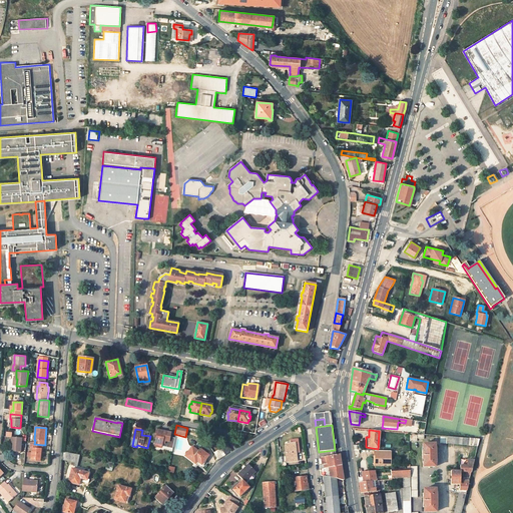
[(175,439),(169,438),(167,437),(168,433),(156,431),(154,439),(155,440),(154,446),(161,448),(161,447),(172,449),(175,439)]
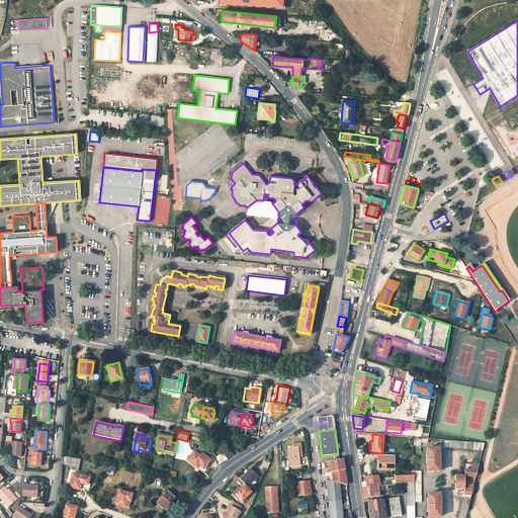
[(429,439),(428,439),(414,438),(414,446),(421,446),(421,443),(429,443),(429,439)]
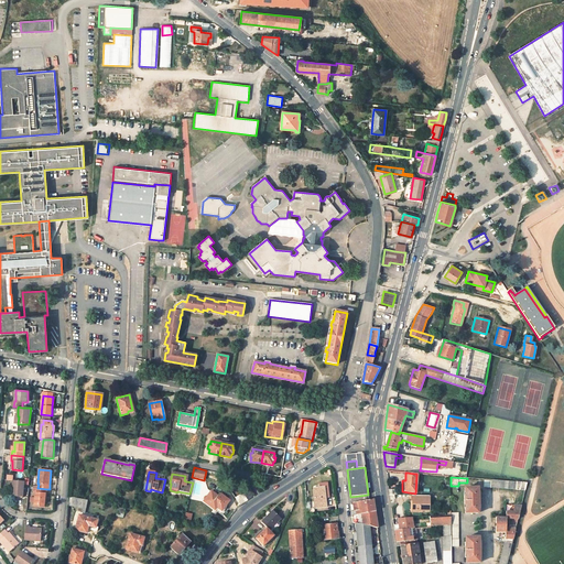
[(13,480),(12,490),(14,490),(14,496),(23,496),(24,480),(13,480)]
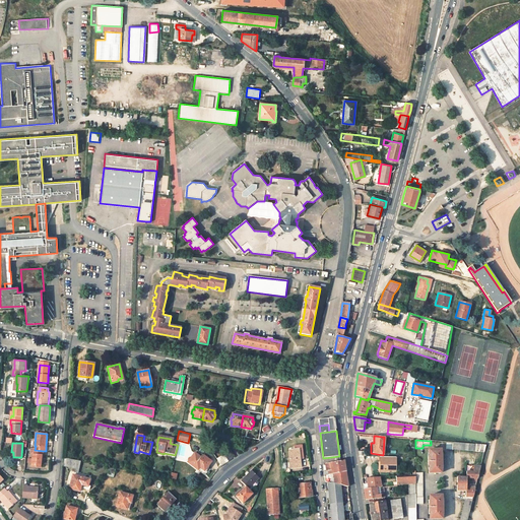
[(485,445),(454,443),(454,450),(483,452),(485,445)]
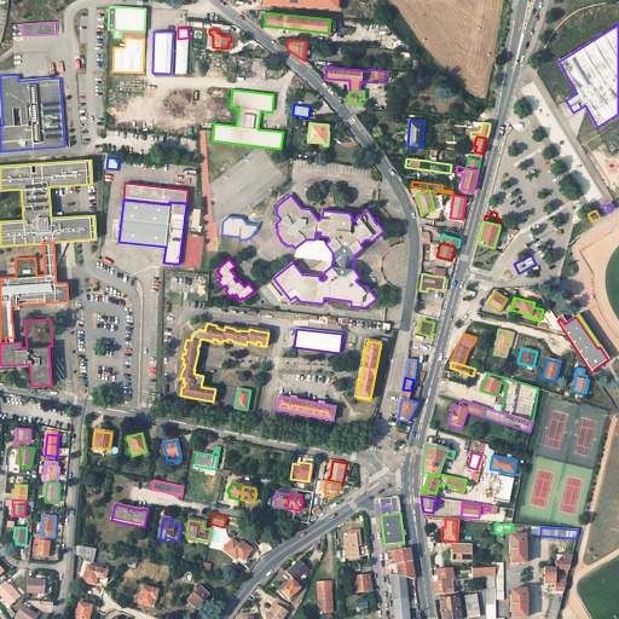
[(346,557),(357,556),(354,534),(343,536),(346,557)]
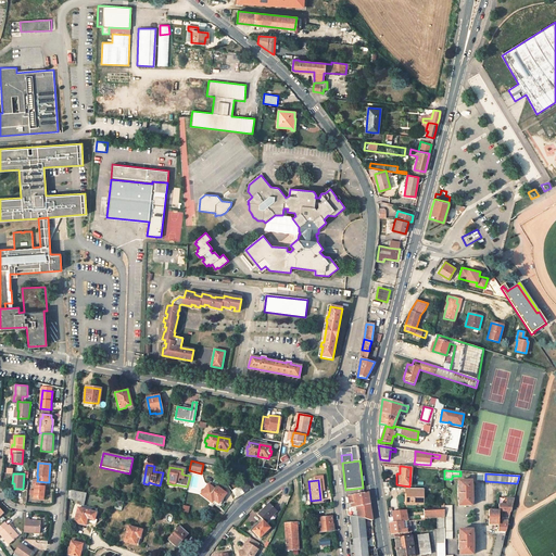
[(35,498),(39,498),(40,496),(45,496),(46,491),(46,487),(47,487),(47,482),(37,481),(35,481),(34,485),(35,485),(35,498)]
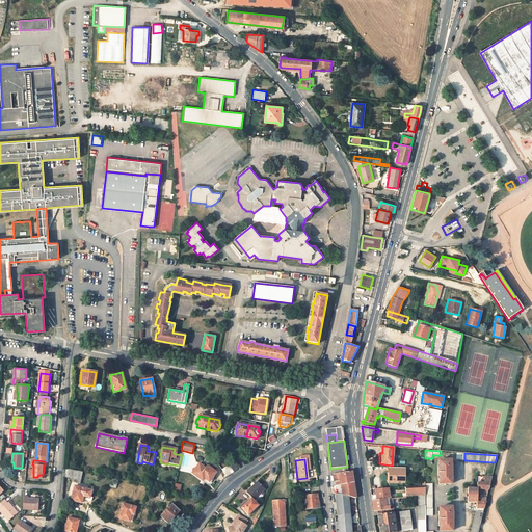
[(439,476),(440,484),(451,484),(451,479),(452,479),(452,466),(451,464),(451,460),(439,460),(439,469),(439,476)]
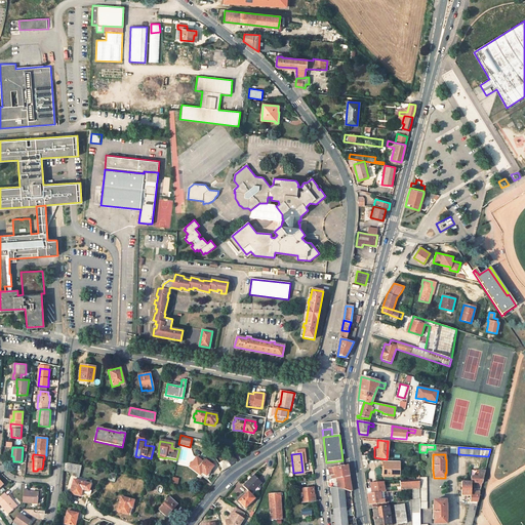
[(223,471),(236,461),(232,455),(218,463),(223,471)]
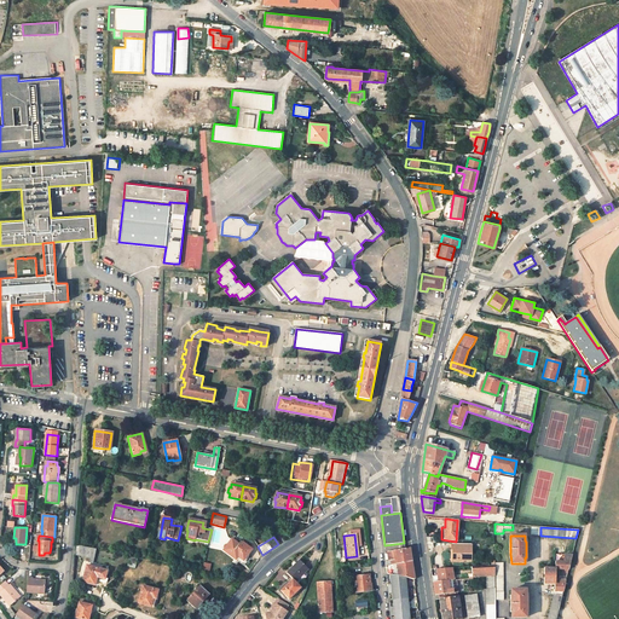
[(224,551),(233,559),(236,555),(243,561),(252,550),(241,542),(238,544),(231,539),(224,551)]
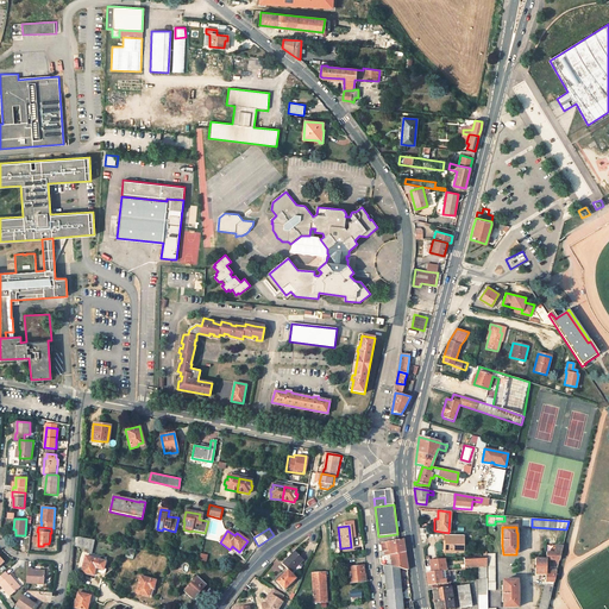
[(464,535),(451,535),(445,535),(445,540),(446,540),(446,552),(464,552),(464,535)]
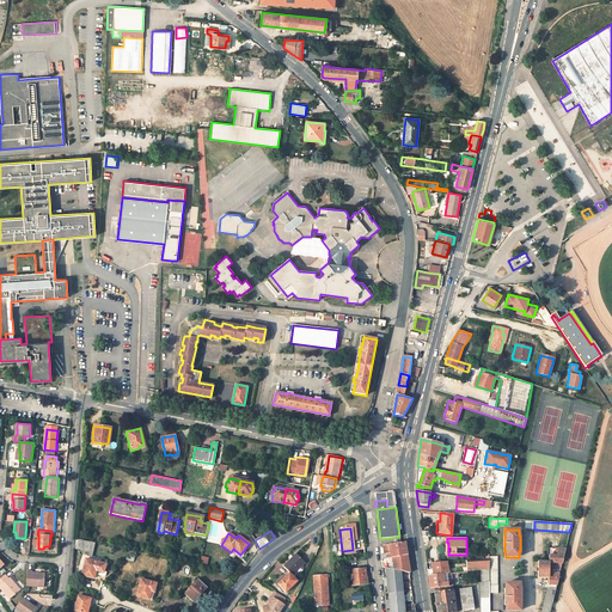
[(96,544),(74,539),(74,550),(93,554),(96,544)]
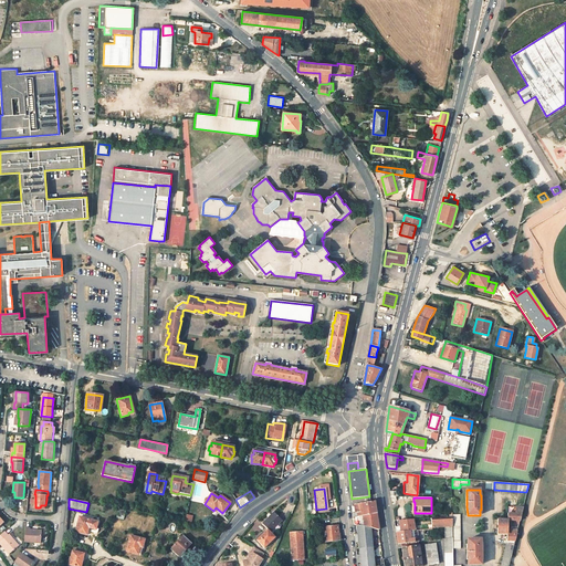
[(379,530),(376,507),(375,501),(352,505),(354,525),(357,526),(374,530),(379,530)]
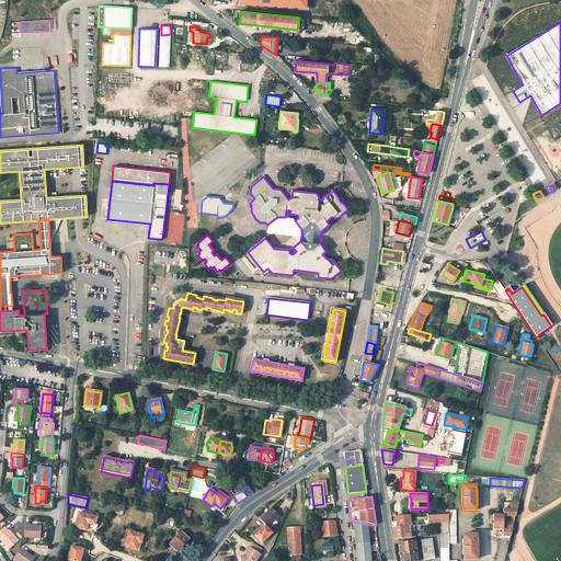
[(504,560),(513,526),(505,526),(505,524),(503,524),(504,516),(510,516),(510,519),(515,519),(518,503),(511,503),(511,510),(504,510),(504,515),(493,515),(492,530),(503,530),(503,536),(495,560),(504,560)]
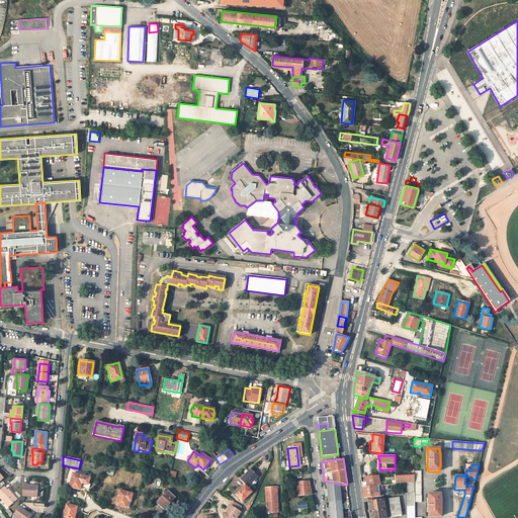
[(235,495),(242,502),(251,492),(247,488),(258,477),(251,469),(240,480),(245,485),(235,495)]
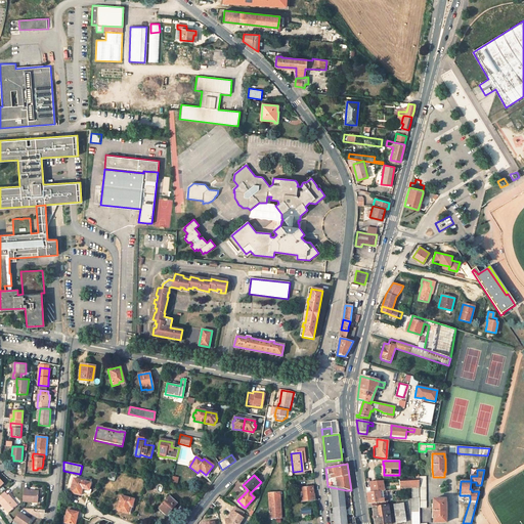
[(420,488),(420,479),(399,480),(400,489),(412,488),(420,488)]
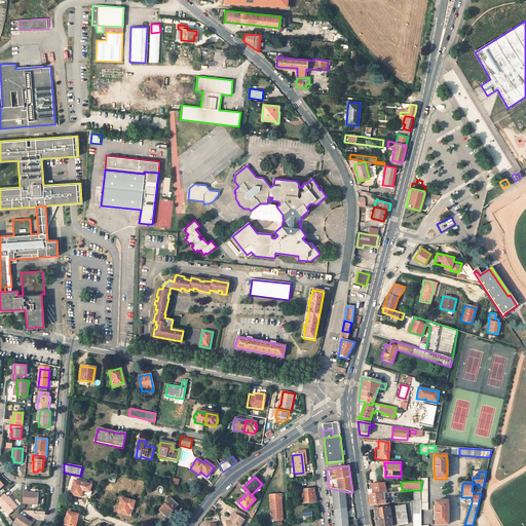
[(89,486),(74,482),(70,495),(76,497),(76,496),(80,497),(82,492),(83,492),(83,495),(87,496),(88,496),(89,496),(89,495),(90,493),(87,492),(89,486)]
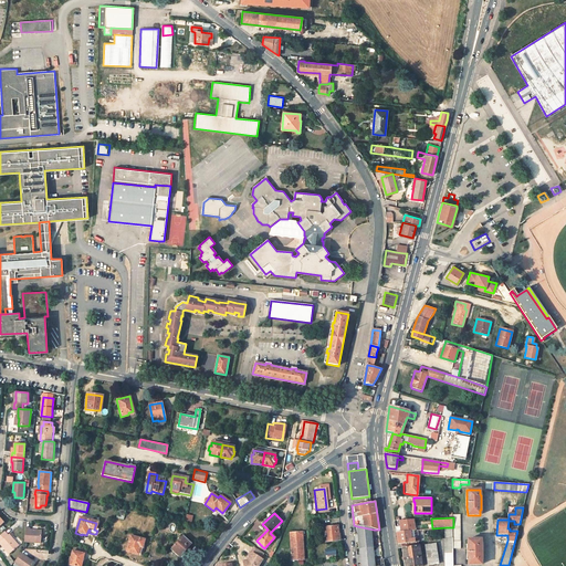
[(325,543),(339,541),(339,534),(338,534),(337,530),(337,526),(324,528),(325,543)]
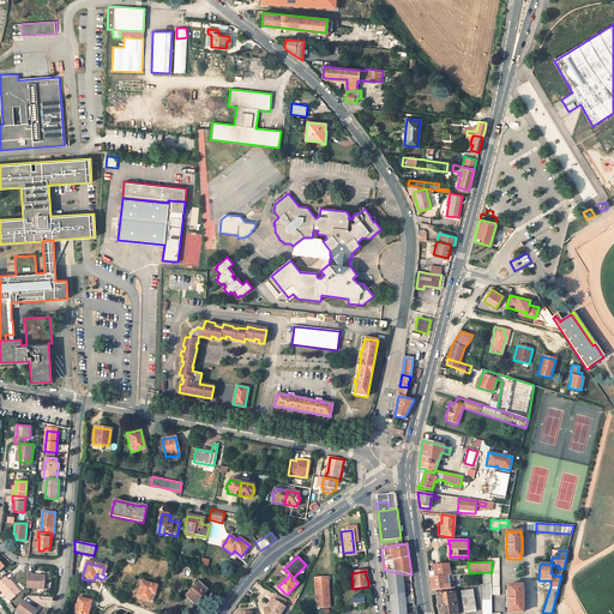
[(405,575),(387,571),(389,581),(385,582),(386,590),(389,589),(391,603),(387,603),(389,612),(391,612),(391,613),(409,613),(409,609),(405,575)]
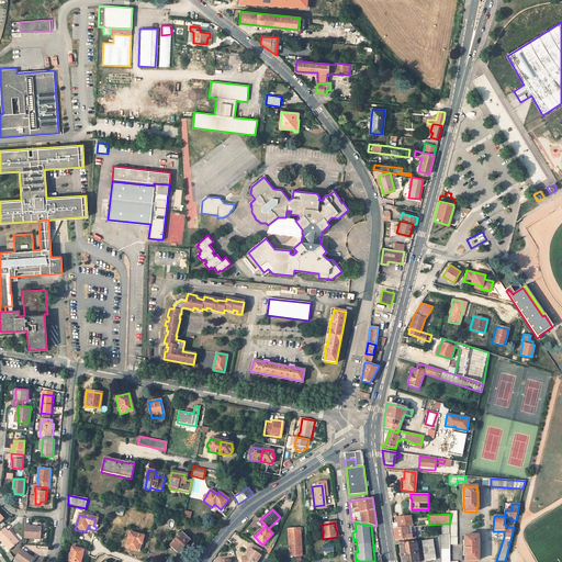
[(33,538),(41,538),(42,527),(31,526),(31,525),(25,524),(24,537),(33,538)]
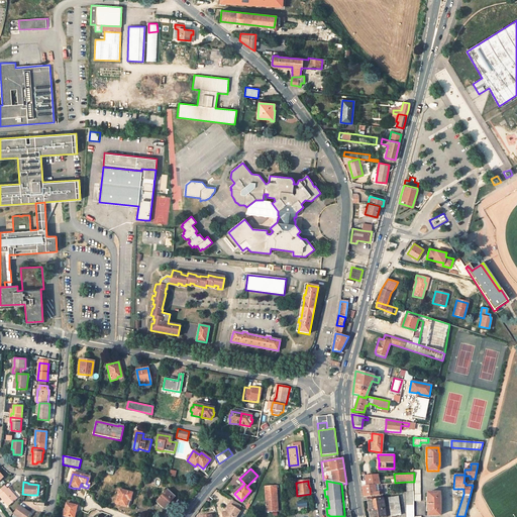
[(12,494),(13,493),(8,488),(7,488),(4,485),(0,488),(0,495),(8,505),(16,499),(12,494)]
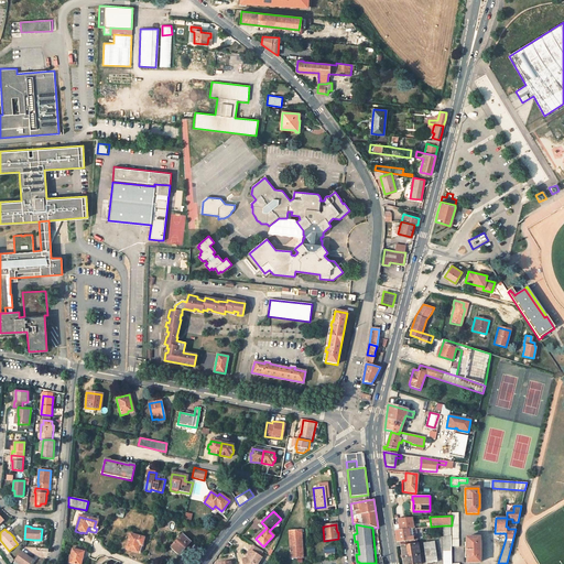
[(418,540),(419,540),(416,529),(413,529),(399,530),(394,531),(397,543),(400,543),(418,540)]
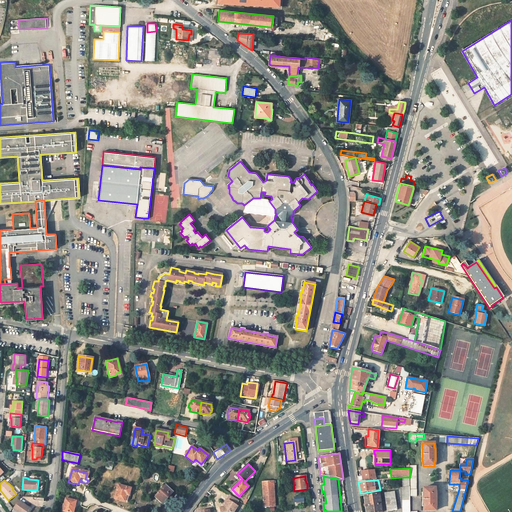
[(264,507),(275,507),(274,482),(263,483),(264,507)]
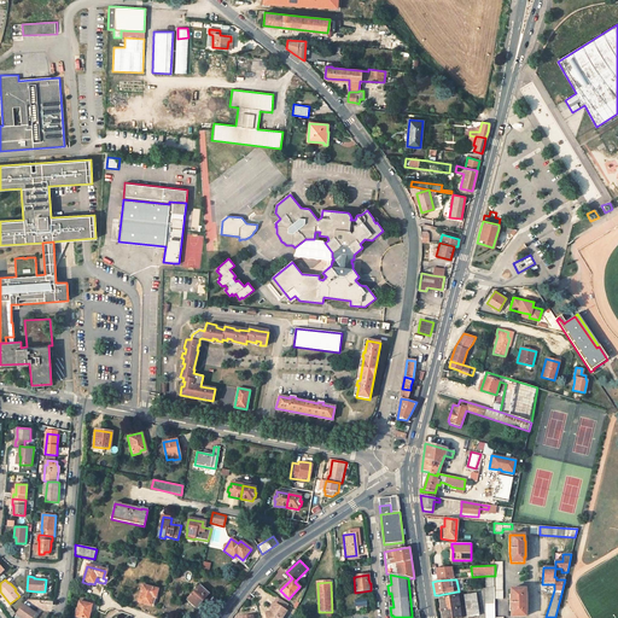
[(185,600),(193,607),(200,601),(202,602),(210,594),(199,584),(185,600)]
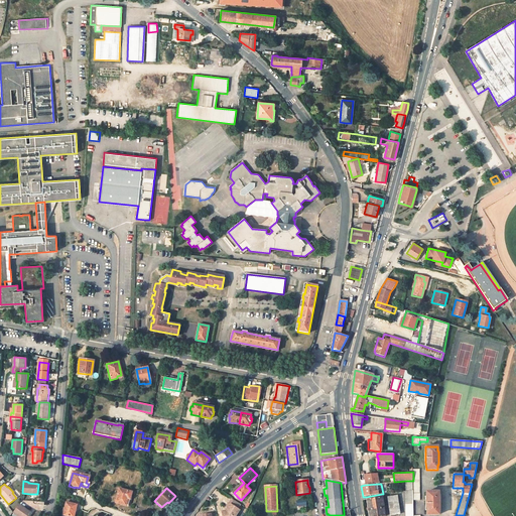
[(122,504),(127,505),(129,497),(131,498),(132,493),(120,489),(116,503),(121,505),(122,504)]
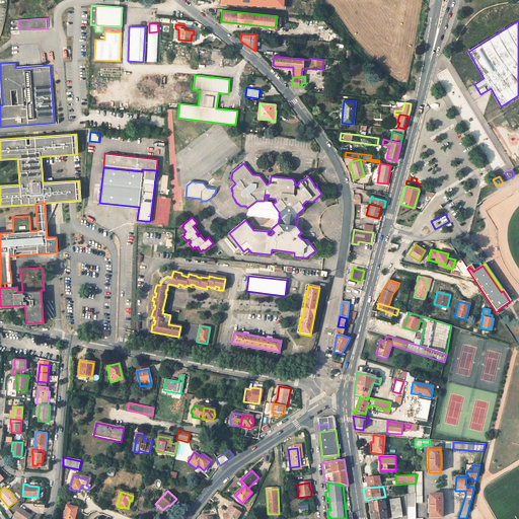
[(429,511),(429,518),(441,518),(440,514),(441,514),(441,499),(440,499),(440,495),(429,495),(429,504),(428,504),(428,511),(429,511)]
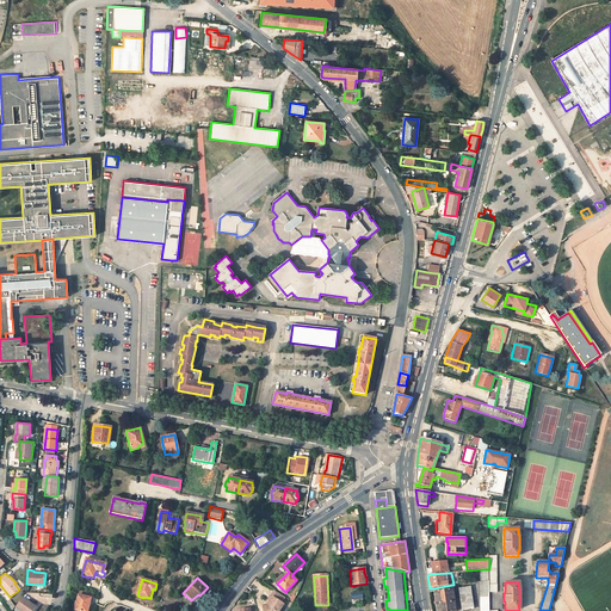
[(455,610),(452,585),(433,588),(436,610),(455,610)]
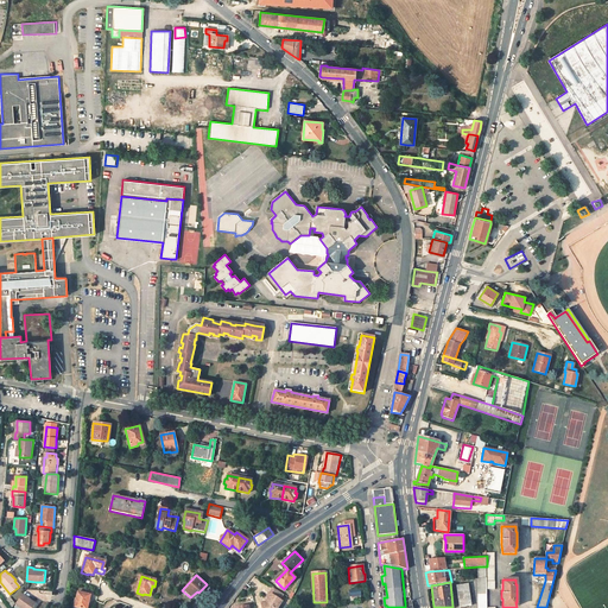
[(460,607),(472,606),(469,584),(456,587),(458,607),(460,607)]
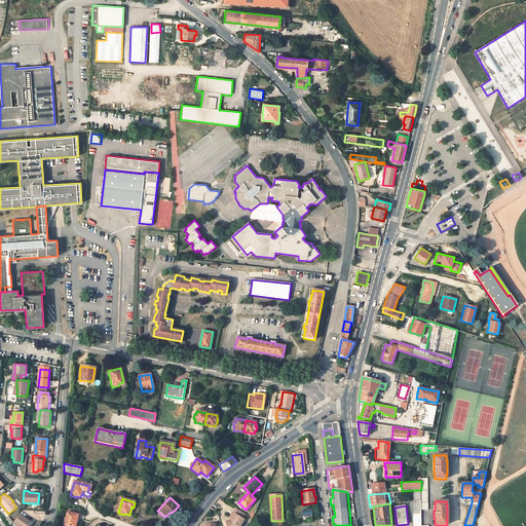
[(237,525),(245,516),(243,513),(234,508),(227,519),(222,521),(223,525),(237,525)]
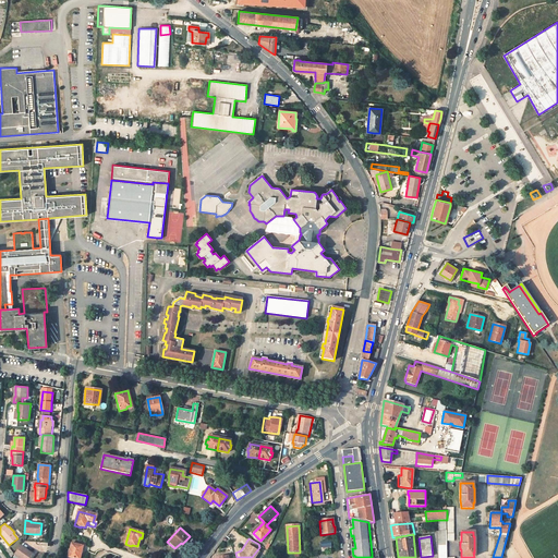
[(322,552),(331,550),(330,542),(320,543),(322,552)]
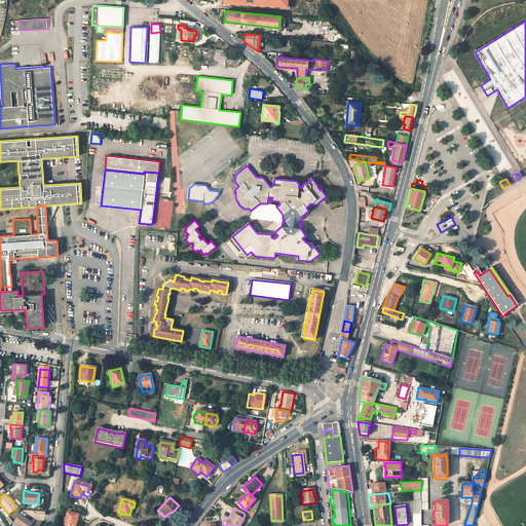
[(63,524),(69,525),(72,525),(74,519),(76,520),(77,515),(68,512),(66,517),(65,517),(63,524)]
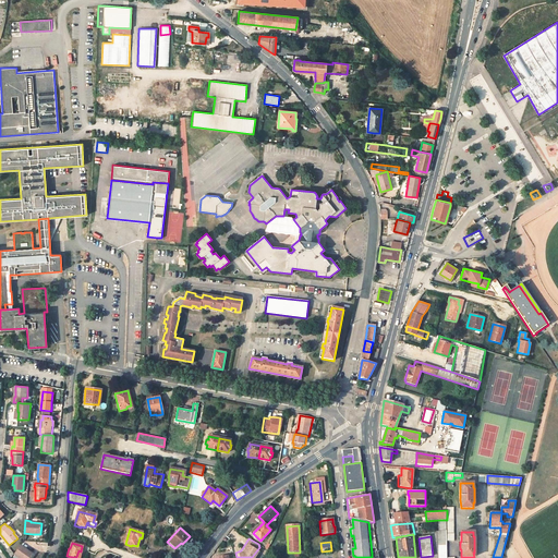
[(21,545),(14,554),(20,557),(31,557),(34,555),(21,545)]
